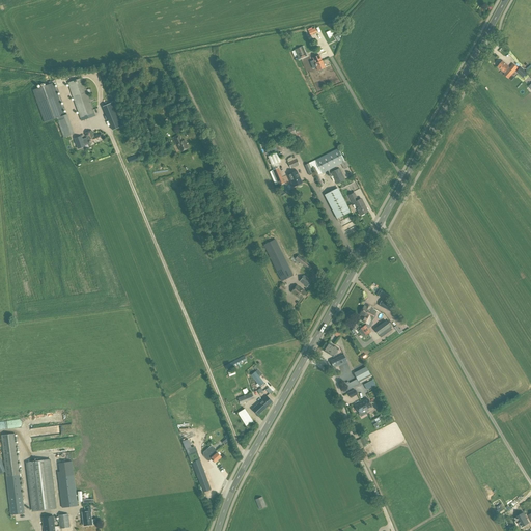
[(303,47),(295,50),(299,60),(307,57),(303,47)]
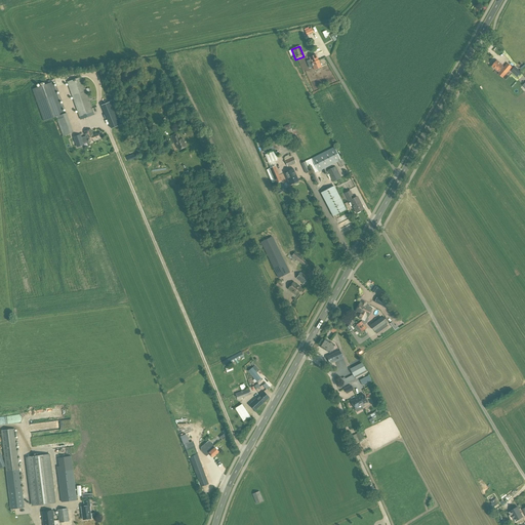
[(319,68),(321,68),(316,54),(309,57),(315,70),(316,71),(317,72),(319,70),(320,69),(319,68)]
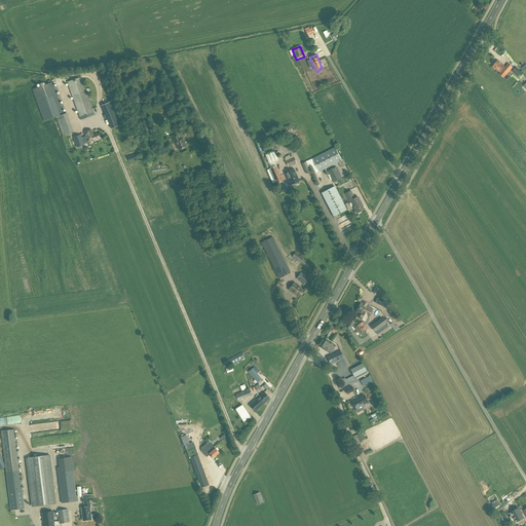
[(498,61),(493,67),(499,73),(500,73),(501,73),(499,75),(504,78),(514,68),(509,65),(505,69),(504,68),(504,67),(498,61)]
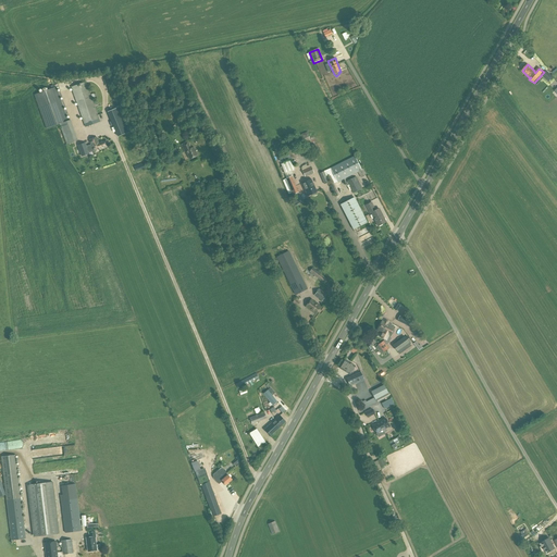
[(546,72),(543,76),(548,82),(553,77),(546,72)]
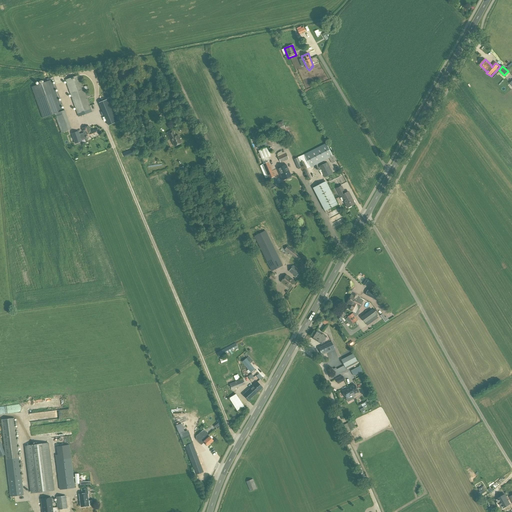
[(93,112),(79,74),(65,80),(78,117),(93,112)]
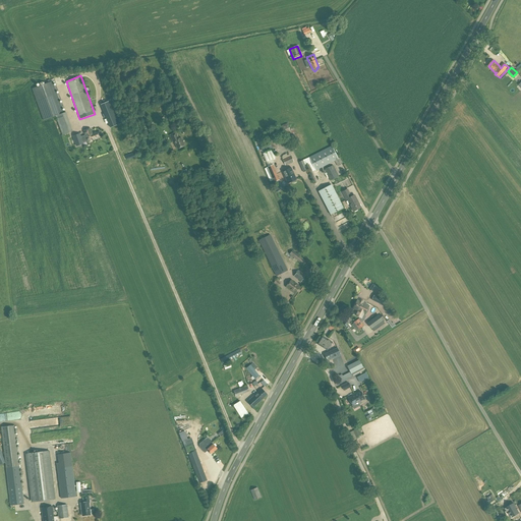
[(508,91),(514,83),(511,80),(505,88),(508,91)]
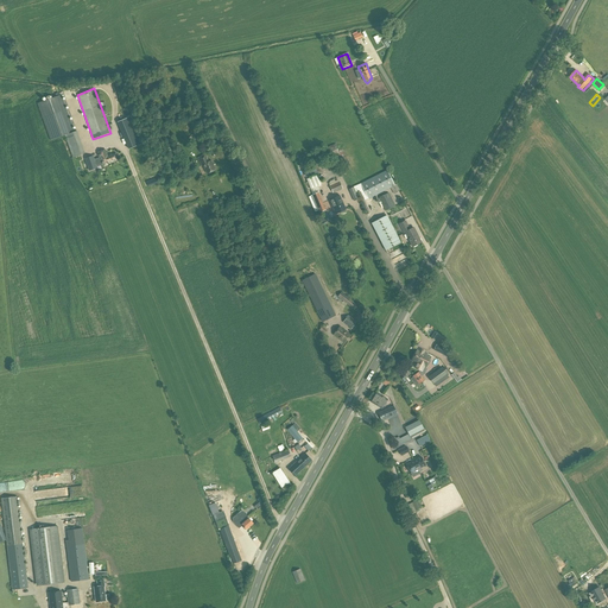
[(62,95),(37,103),(50,139),(64,134),(75,131),(62,95)]
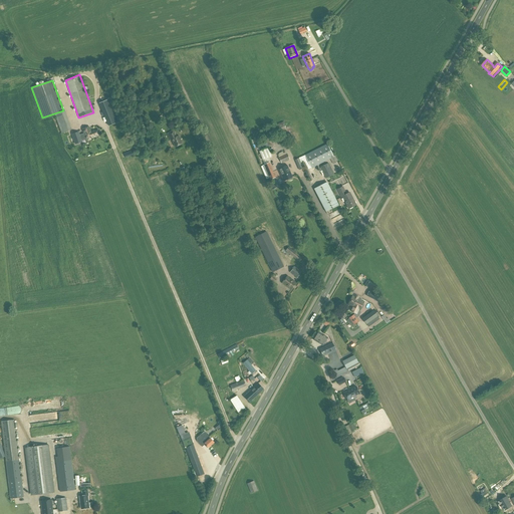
[(119,121),(109,99),(99,103),(108,125),(119,121)]
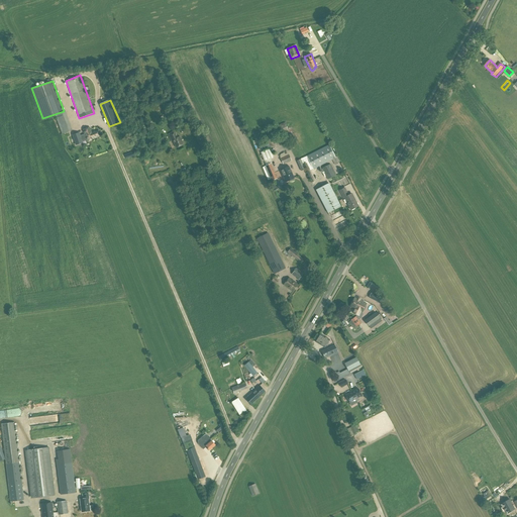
[(179,106),(173,110),(176,115),(187,108),(182,100),(177,103),(179,106)]
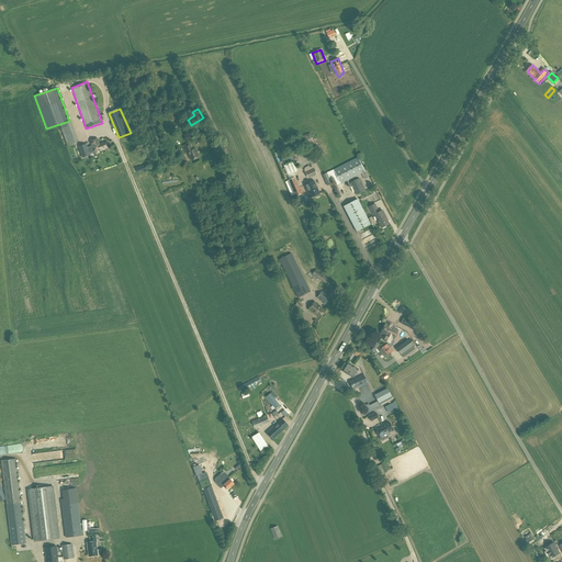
[(70,120),(59,124),(67,145),(78,142),(70,120)]
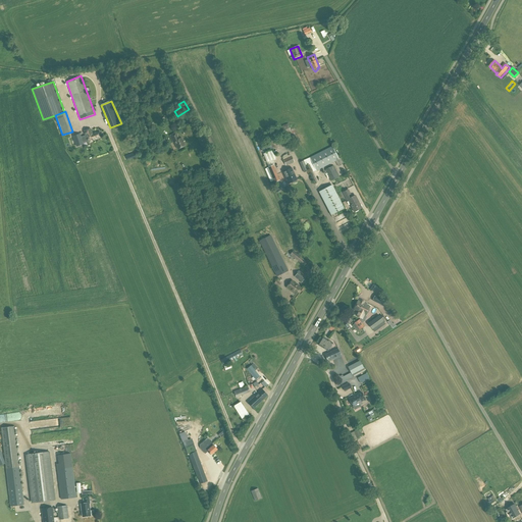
[(289,124),(270,132),(273,140),(292,133),(289,124)]
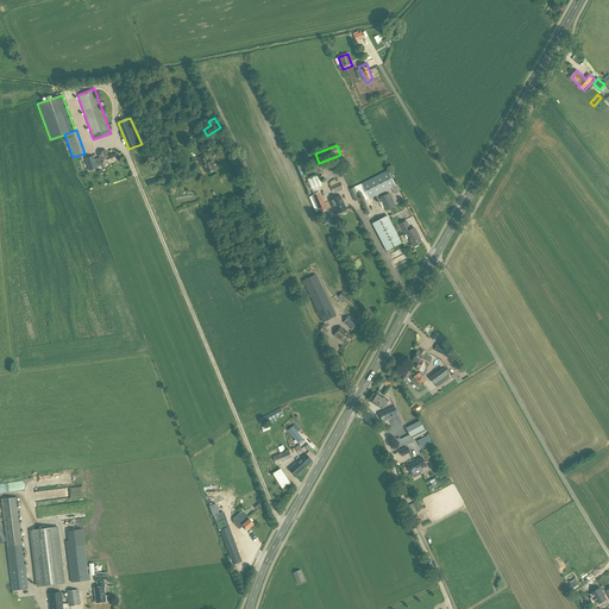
[(93,156),(85,158),(88,171),(96,169),(96,167),(101,164),(102,168),(111,164),(110,163),(118,161),(115,154),(108,156),(106,150),(98,154),(99,158),(94,159),(93,156)]
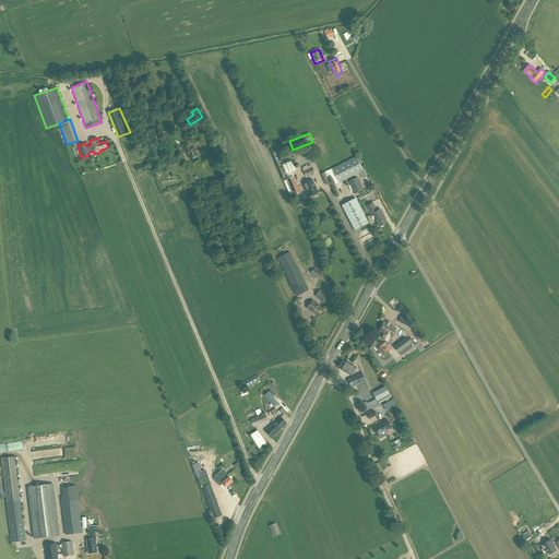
[(189,143),(182,145),(186,153),(188,152),(191,159),(198,156),(194,149),(192,150),(189,143)]
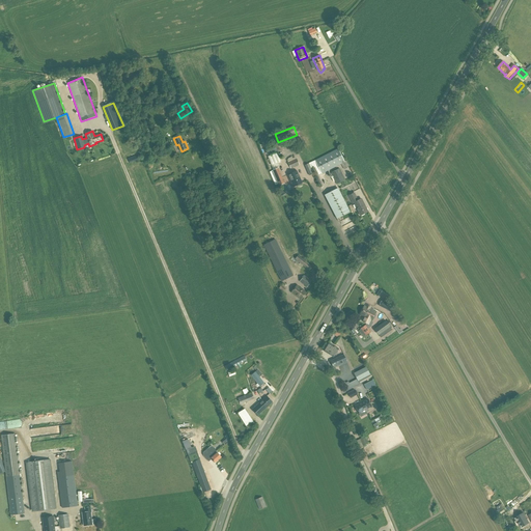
[(338,149),(309,163),(320,188),(324,187),(318,175),(341,165),(344,170),(350,167),(346,161),(345,162),(338,149)]
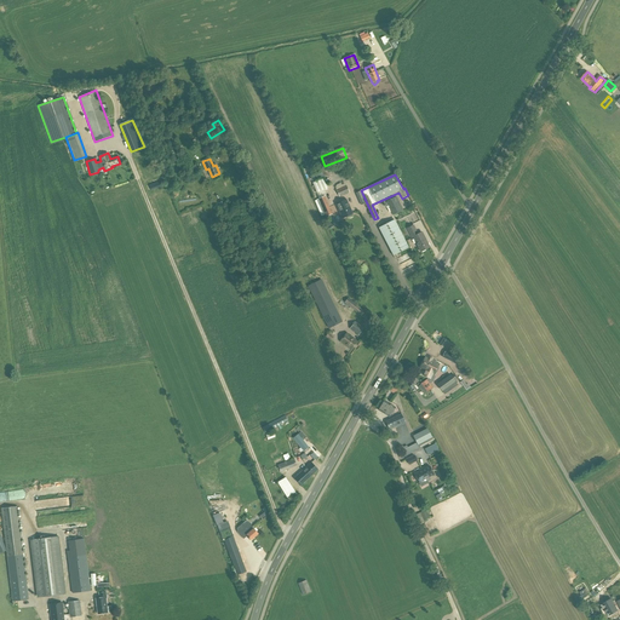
[(161,181),(149,185),(151,191),(164,185),(161,181)]
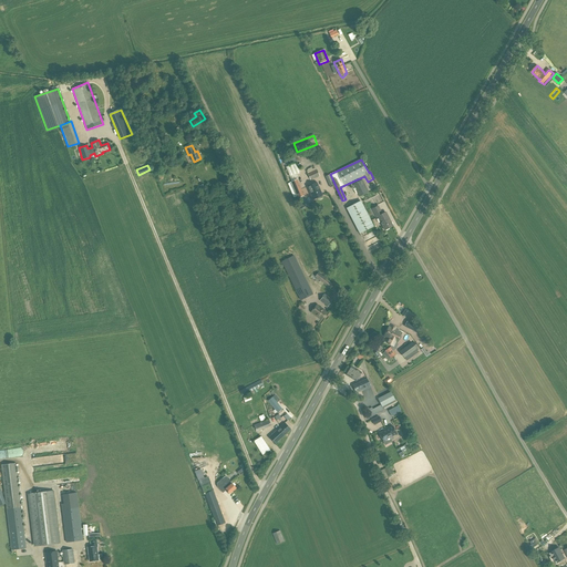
[(317,169),(308,174),(310,181),(320,176),(317,169)]
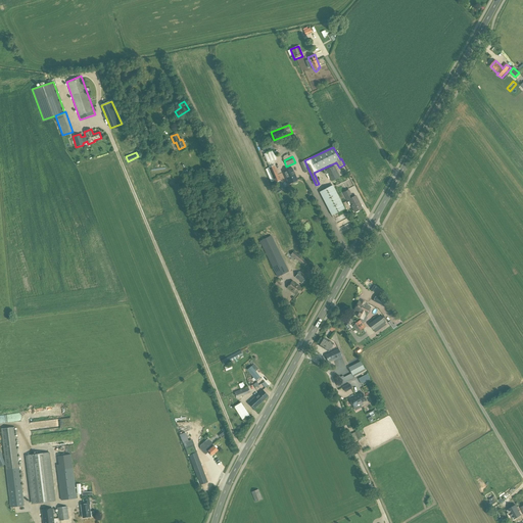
[(304,161),(300,163),(304,174),(308,172),(304,161)]
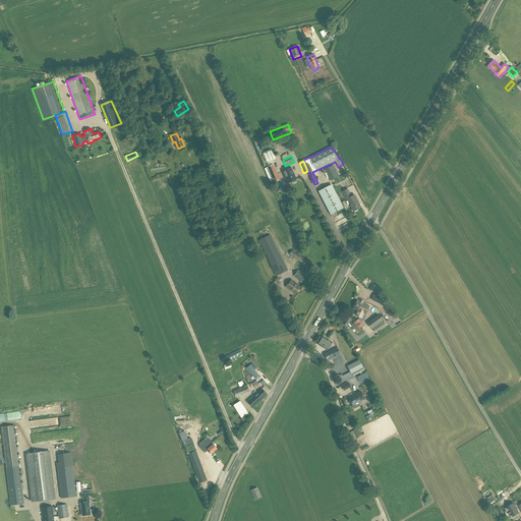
[(273,165),(268,167),(274,182),(280,180),(273,165)]
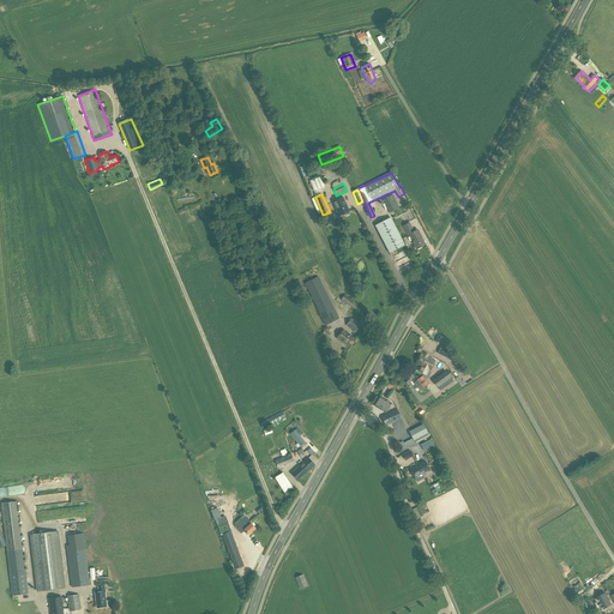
[(393,194),(383,200),(389,214),(399,209),(393,194)]
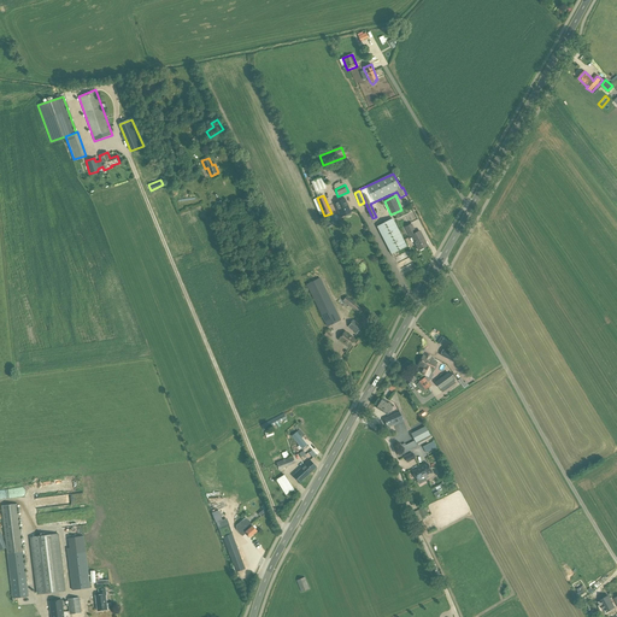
[(345,199),(334,204),(341,218),(351,213),(345,199)]
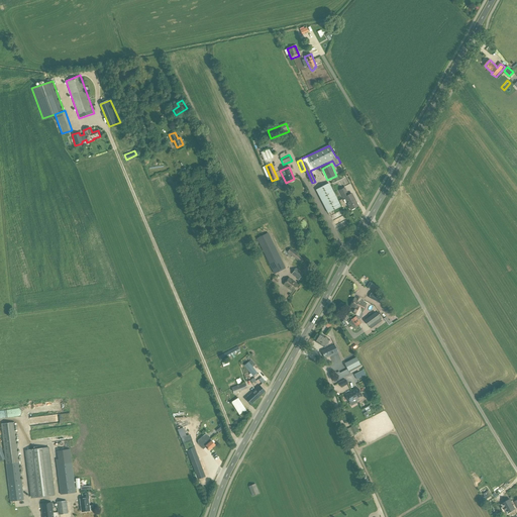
[(329,183),(316,190),(328,214),(341,207),(329,183)]
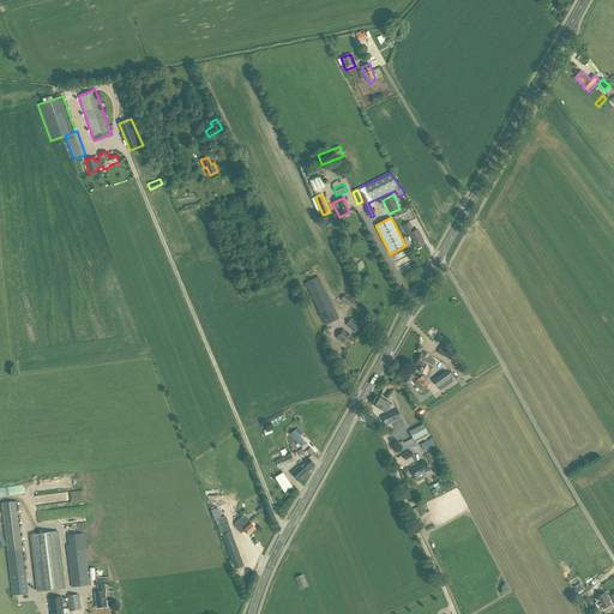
[(410,223),(403,227),(408,236),(409,235),(416,250),(426,245),(417,230),(414,232),(410,223)]
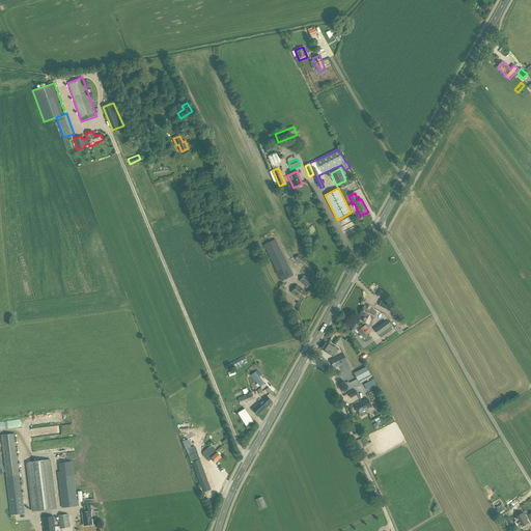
[(276,239),(263,245),(281,282),(294,276),(276,239)]
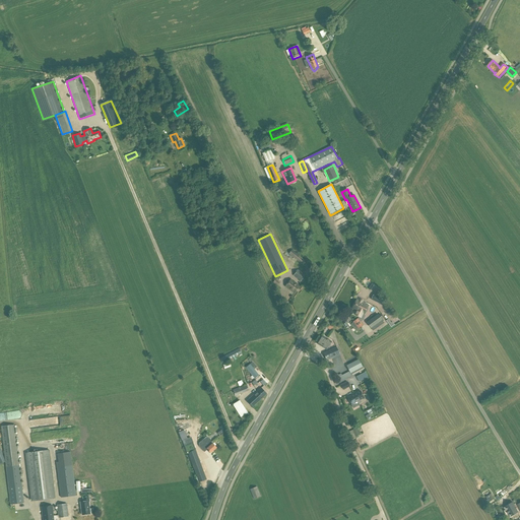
[(291,250),(288,254),(303,265),(307,261),(291,250)]
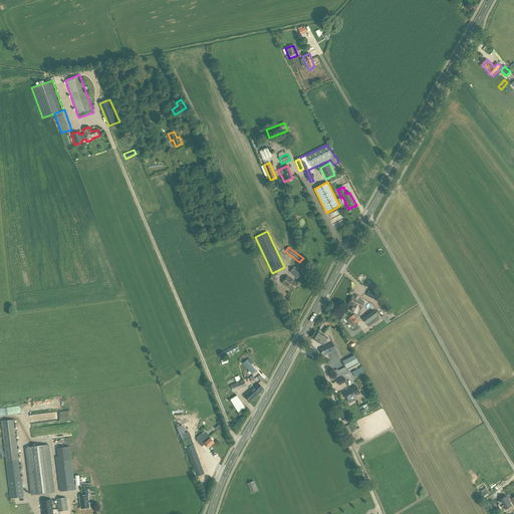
[(294,266),(290,273),(297,278),(301,272),(294,266)]
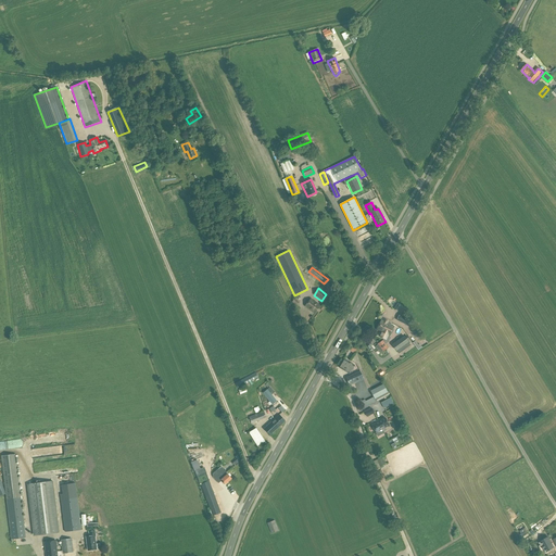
[(311,299),(305,306),(315,315),(321,306),(311,299)]
